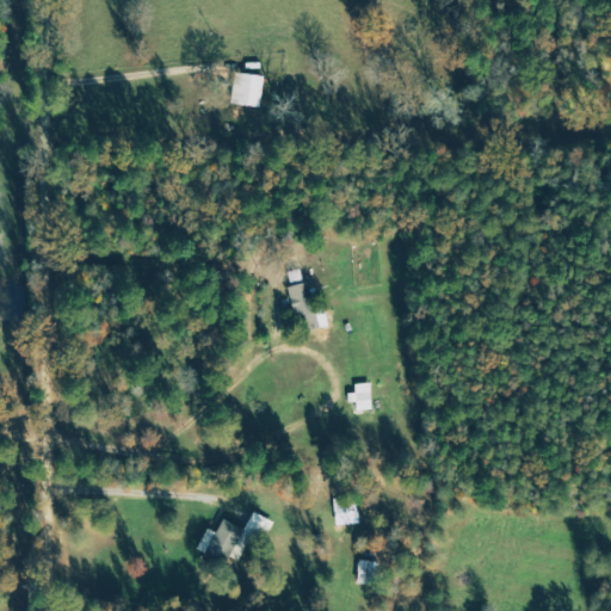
[(266,78),(236,74),(233,104),(261,109),(266,78)]
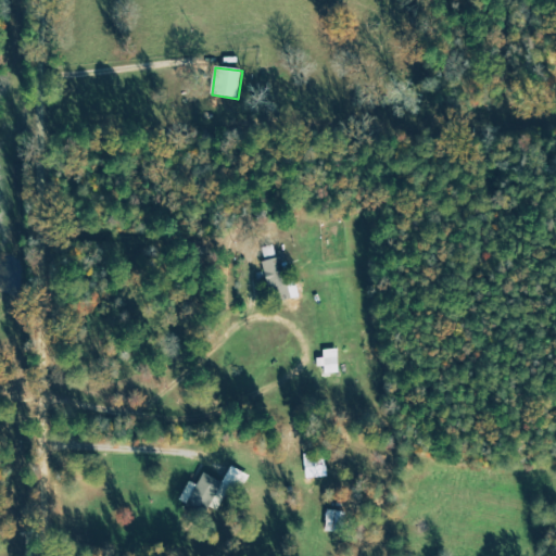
[(276,255),(275,245),(264,248),(266,257),(276,255)]
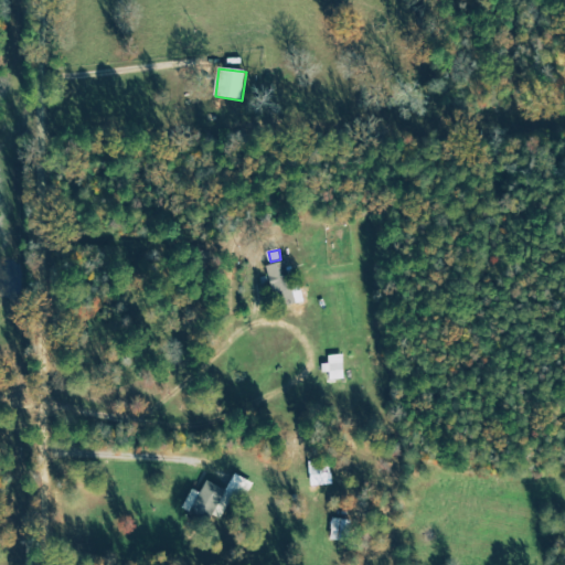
[(269,265),(277,307),(301,302),(292,260),(269,265)]
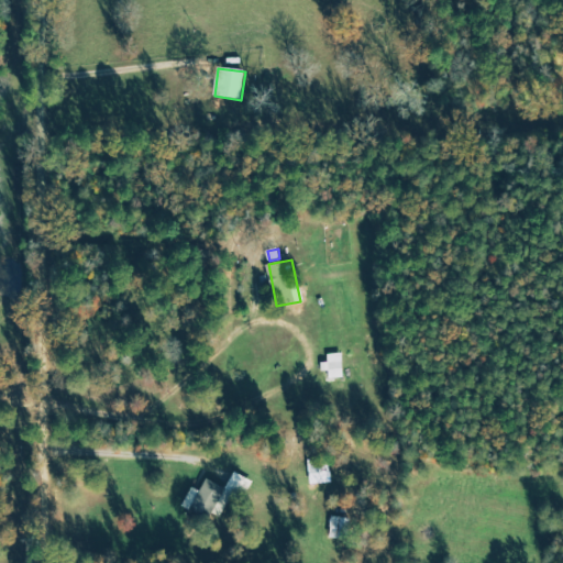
[(322,363),(322,372),(331,371),(331,379),(344,378),(343,354),(329,354),(329,363),(322,363)]
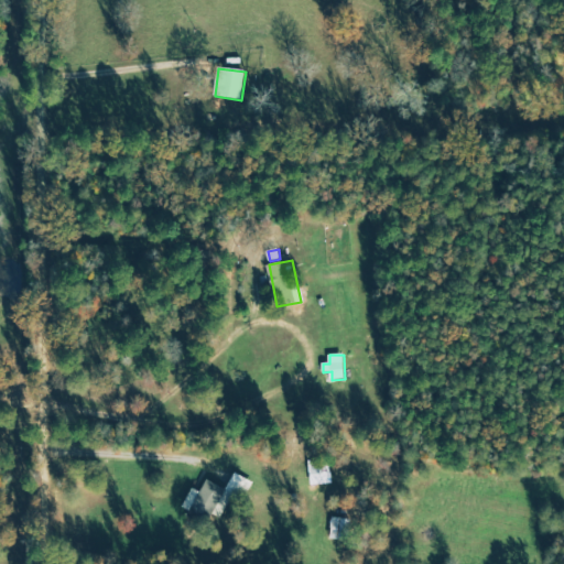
[(227,490),(207,480),(202,492),(193,488),(182,510),(209,523),(214,513),(223,518),(235,494),(247,499),(255,483),(236,473),(227,490)]
